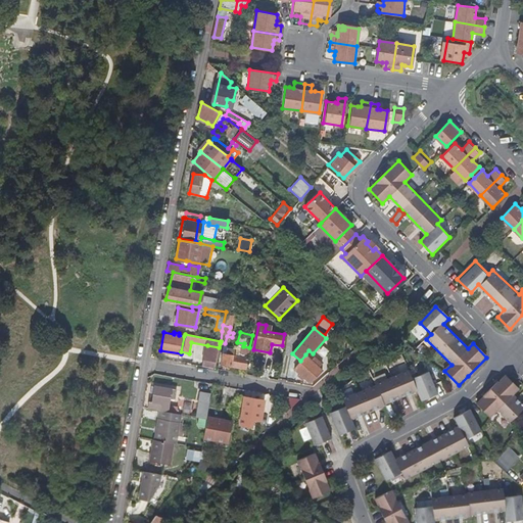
[(246,368),(249,347),(243,346),(244,343),(237,342),(236,347),(228,346),(227,348),(224,347),(221,364),(246,368)]
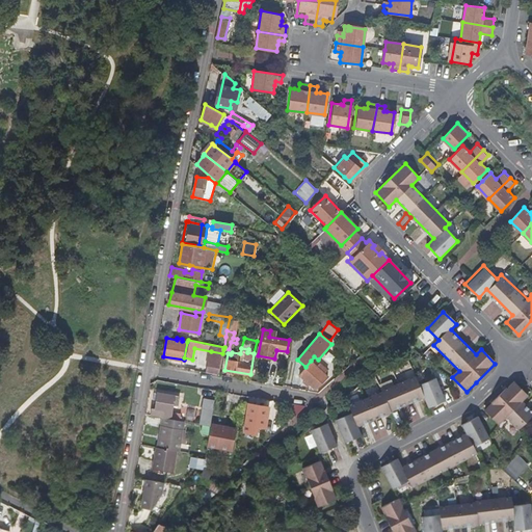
[(211,351),(208,372),(219,374),(222,353),(211,351)]
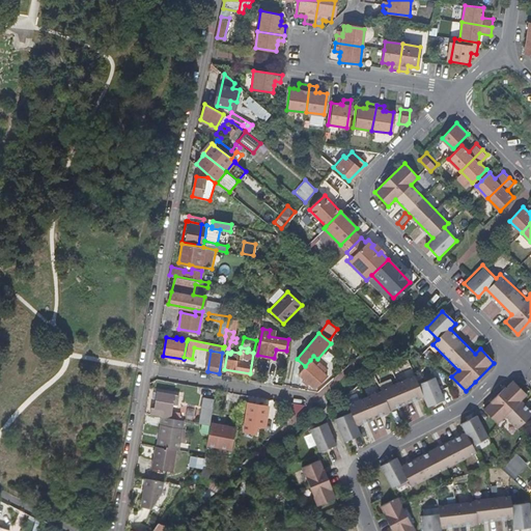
[(299,373),(314,388),(327,375),(310,360),(305,366),(299,373)]
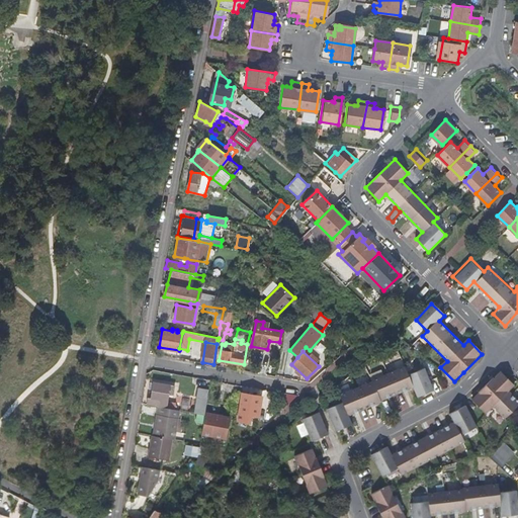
[(307,378),(305,381),(310,382),(324,369),(319,365),(319,366),(307,378)]
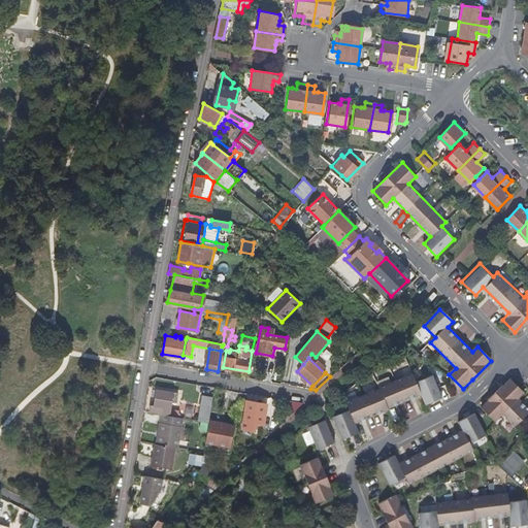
[(351,407),(333,415),(343,439),(362,432),(359,423),(391,409),(392,410),(425,396),(429,405),(443,399),(434,375),(418,383),(414,372),(382,386),(381,385),(348,399),(351,407)]
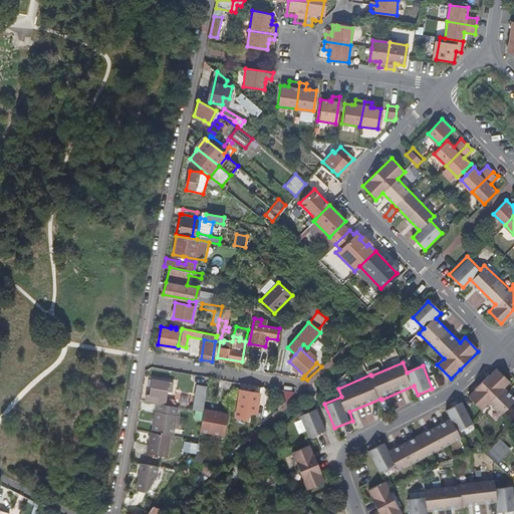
[(496,369),(468,398),(482,412),(488,405),(500,416),(513,401),(513,398),(504,389),(510,382),(496,369)]
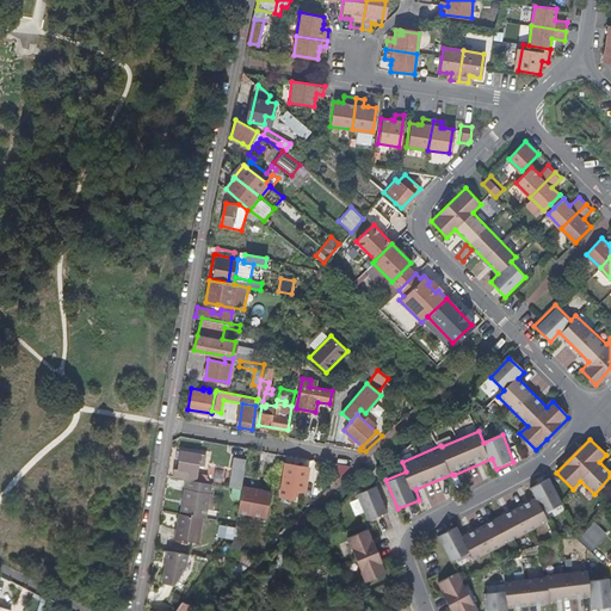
[(173,476),(187,479),(190,471),(197,473),(198,463),(203,464),(205,454),(180,451),(180,454),(177,454),(176,460),(179,460),(178,470),(173,469),(173,476)]
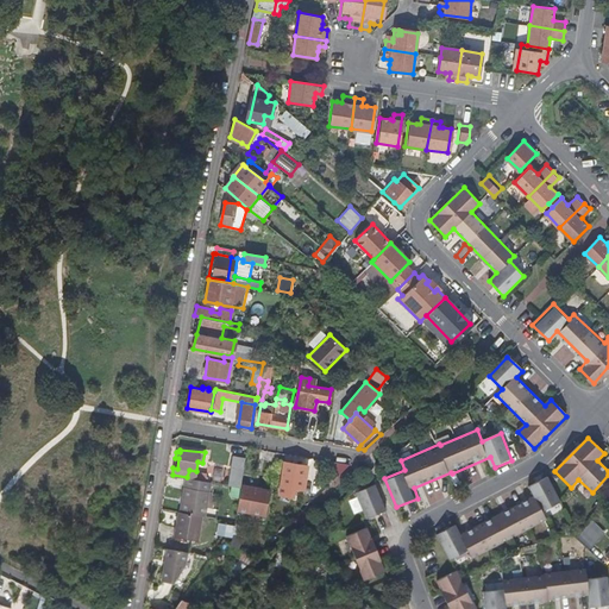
[(232,485),(242,487),(246,458),(234,456),(230,484),(232,485)]
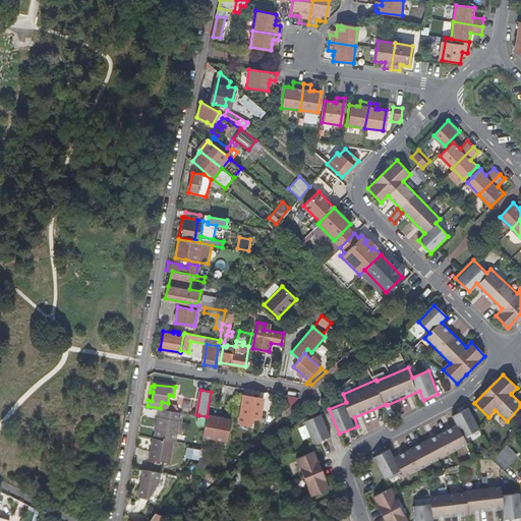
[(258,418),(262,398),(257,398),(258,395),(253,394),(253,397),(242,395),(239,414),(258,418)]
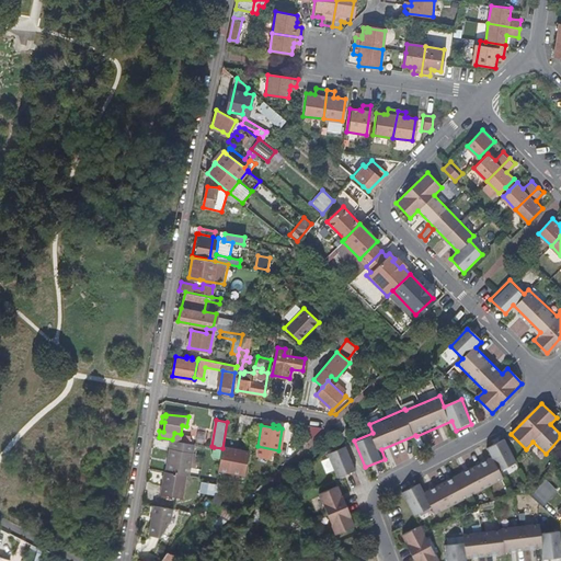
[(322,427),(305,424),(299,445),(302,447),(322,427)]
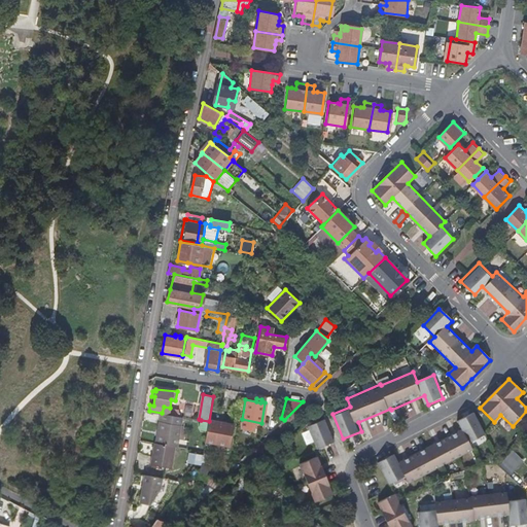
[(183,417),(162,413),(157,444),(178,447),(189,449),(190,441),(180,438),(183,417)]
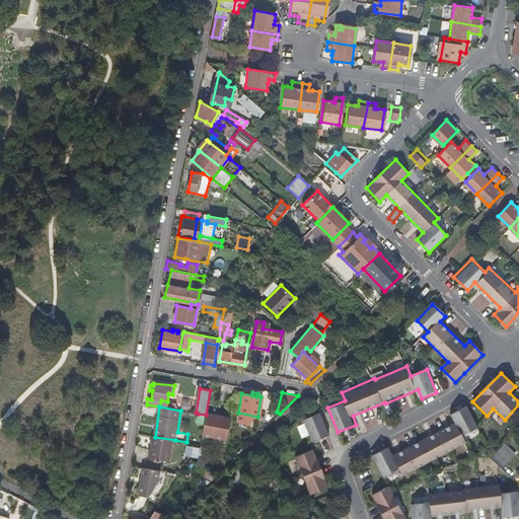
[(375,457),(385,477),(401,469),(404,476),(468,445),(464,438),(480,430),(470,410),(454,418),(458,426),(395,458),(391,449),(375,457)]
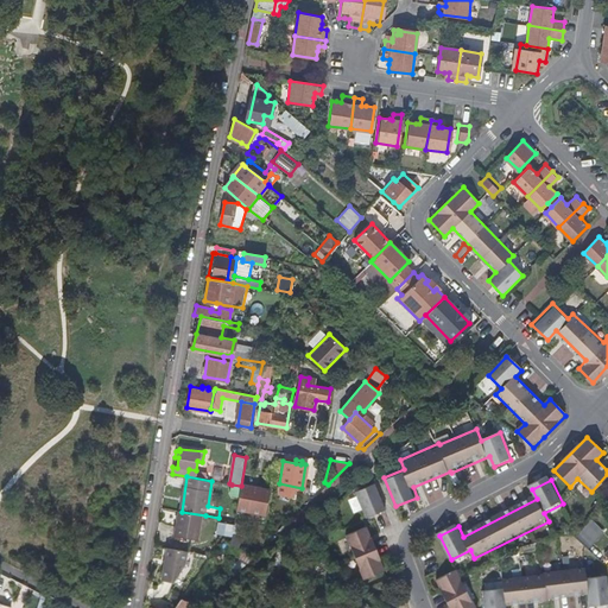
[(387,508),(377,481),(377,482),(358,489),(368,515),(387,508)]
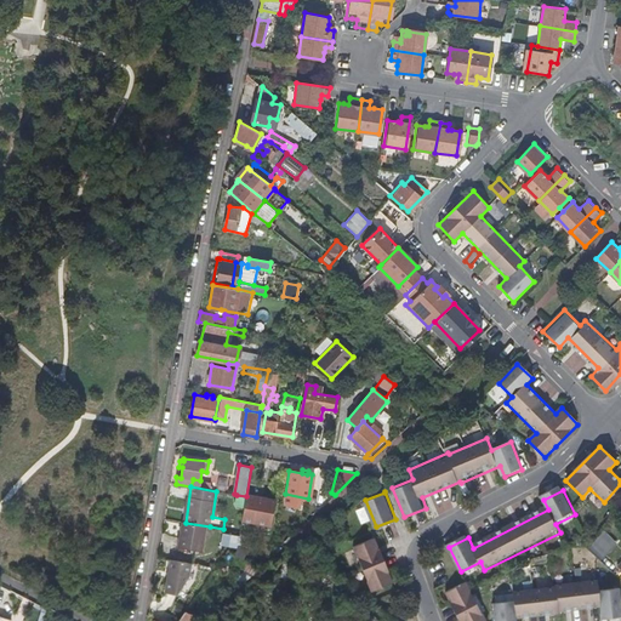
[(234,506),(244,507),(246,496),(237,495),(234,506)]
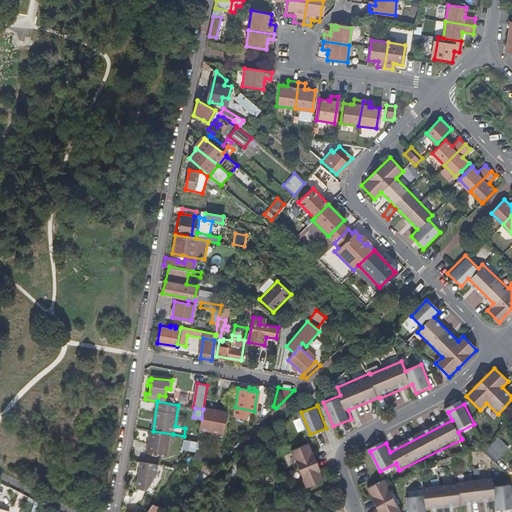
[(199,430),(223,434),(227,413),(203,409),(201,418),(199,430)]
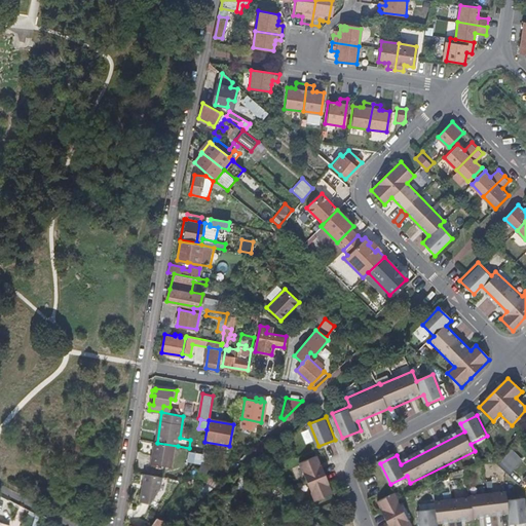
[(178,446),(157,443),(155,442),(152,462),(175,465),(178,446)]
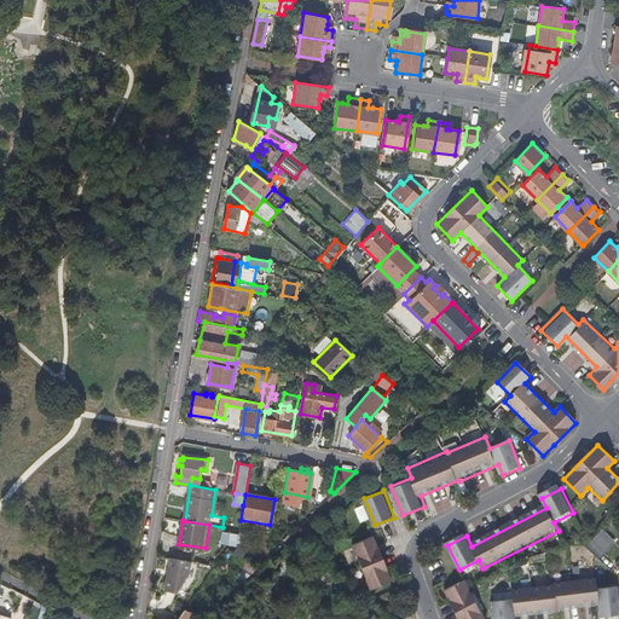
[(603,530),(588,544),(599,557),(615,543),(603,530)]
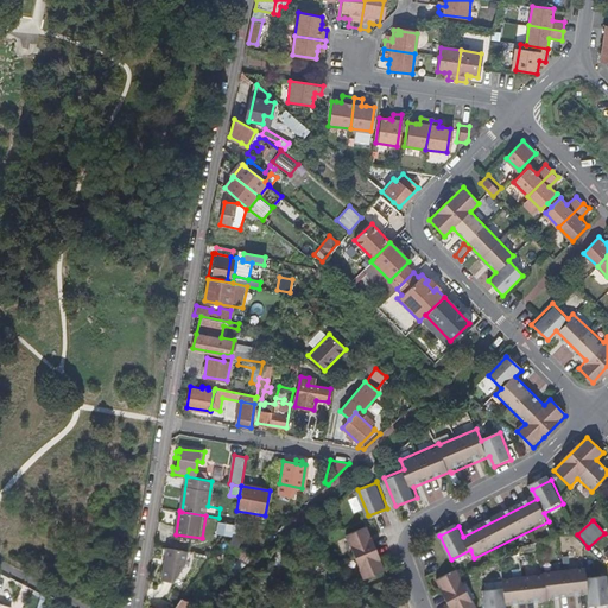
[(216,533),(233,537),(234,525),(217,523),(216,533)]
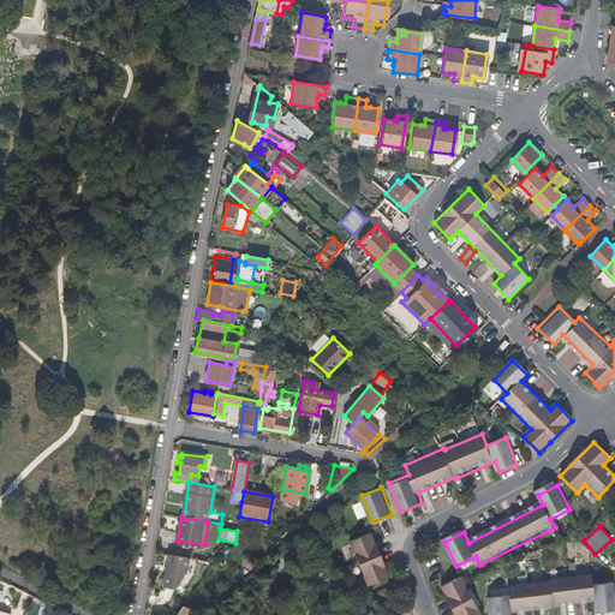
[(389,575),(372,531),(351,538),(368,583),(389,575)]
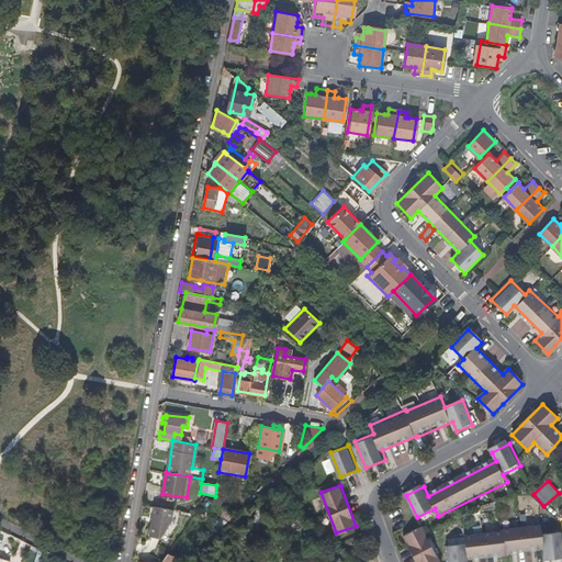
[(171,523),(173,510),(155,507),(149,537),(159,539),(171,523)]
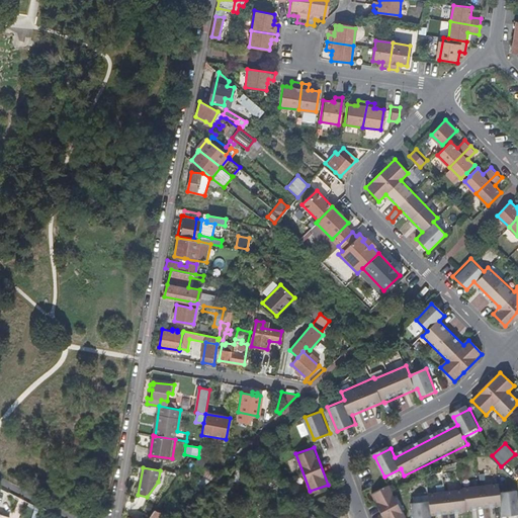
[(517,515),(517,492),(501,494),(500,485),(465,489),(465,491),(430,495),(431,503),(414,505),(415,517),(432,517),(433,517),(467,513),(468,512),(503,508),(504,517),(517,515)]
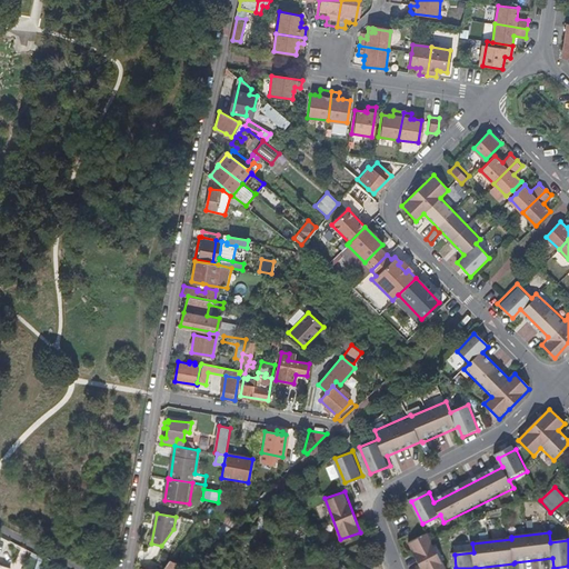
[(446,568),(428,535),(410,543),(422,568),(446,568)]
